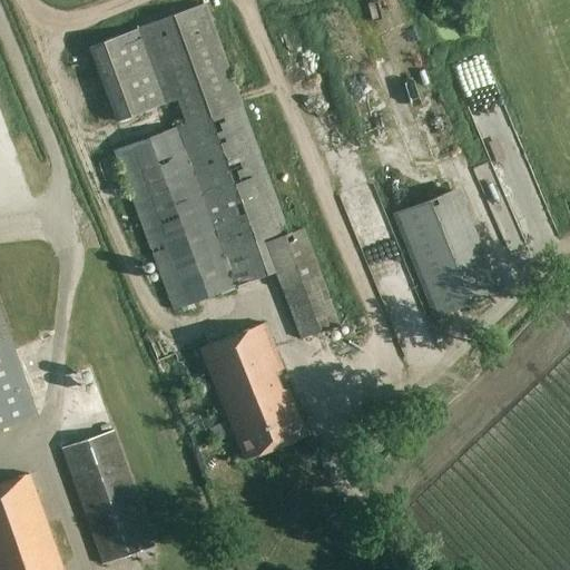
[(292,233),(206,2),(88,46),(117,123),(176,100),(185,124),(114,150),(173,312),(275,272),(300,340),(338,325),(305,227),(292,233)]
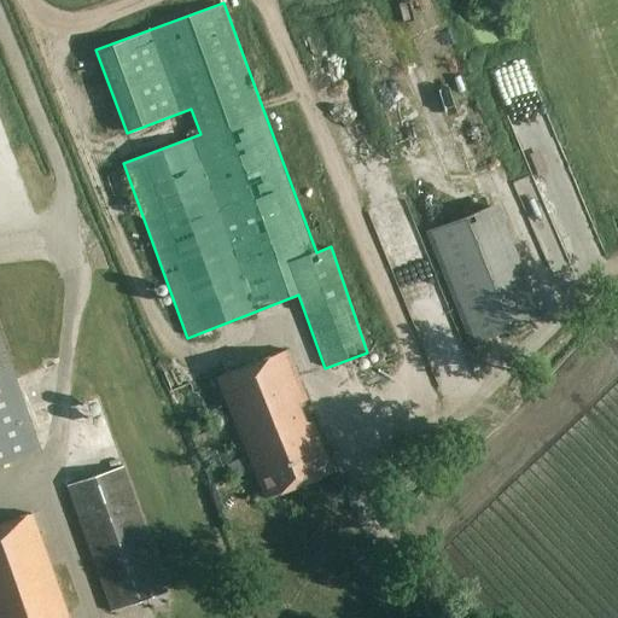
[(544,184),(525,181),(524,197),(543,198),(544,184)]
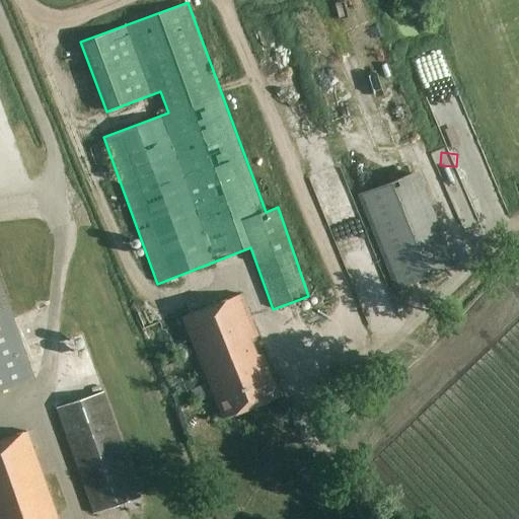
[(455,267),(419,170),(357,195),(395,291),(455,267)]
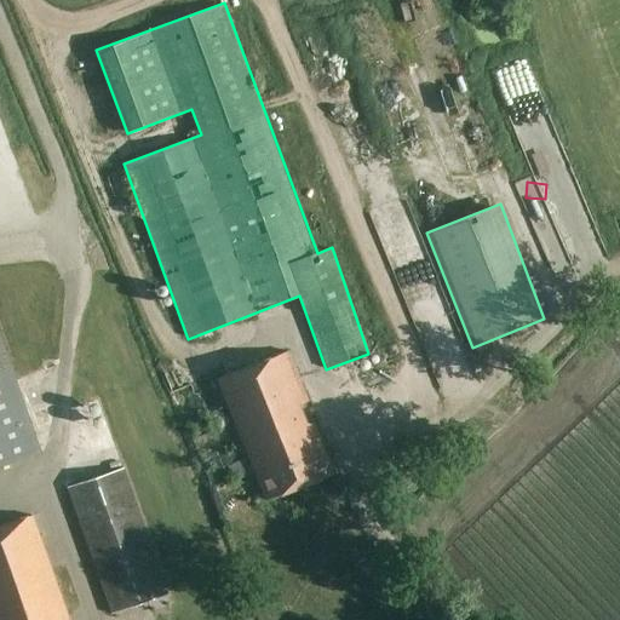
[(0,333),(0,466),(40,453),(0,333)]
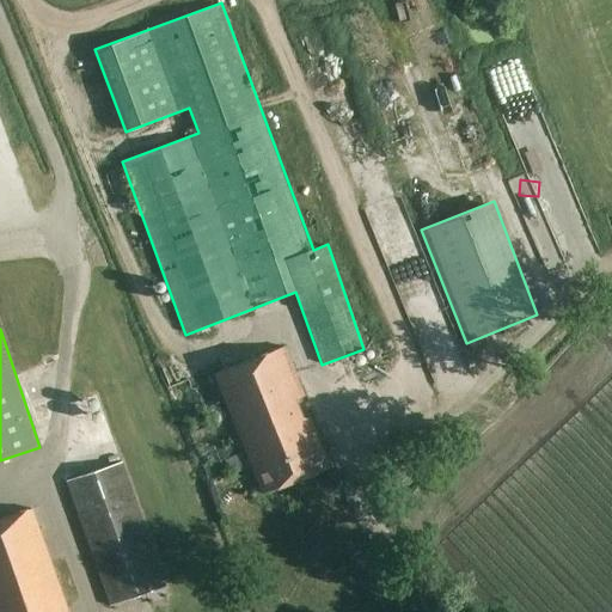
[(286,348),(215,375),(261,494),(329,467),(311,416),(303,418),(295,401),(304,397),(286,348)]
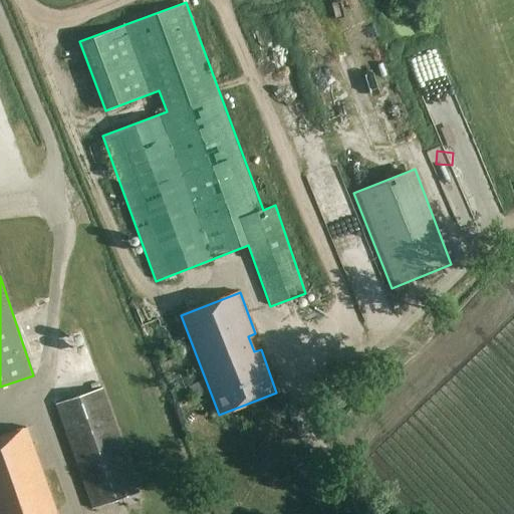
[(102,389),(54,405),(90,509),(140,492),(102,389)]
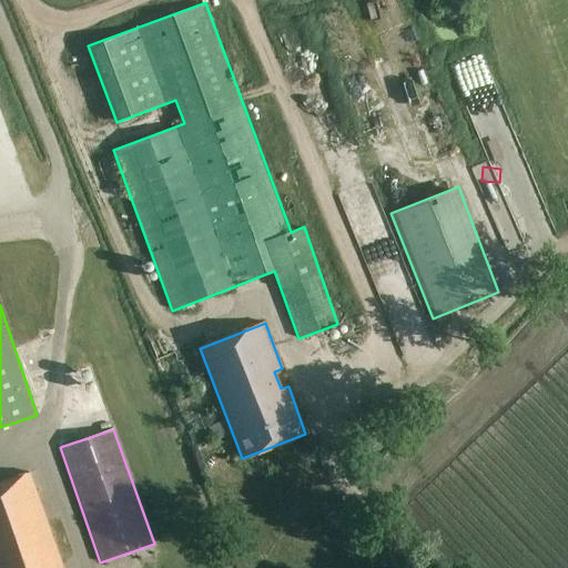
[(62,567),(29,473),(0,483),(0,567),(62,567)]
